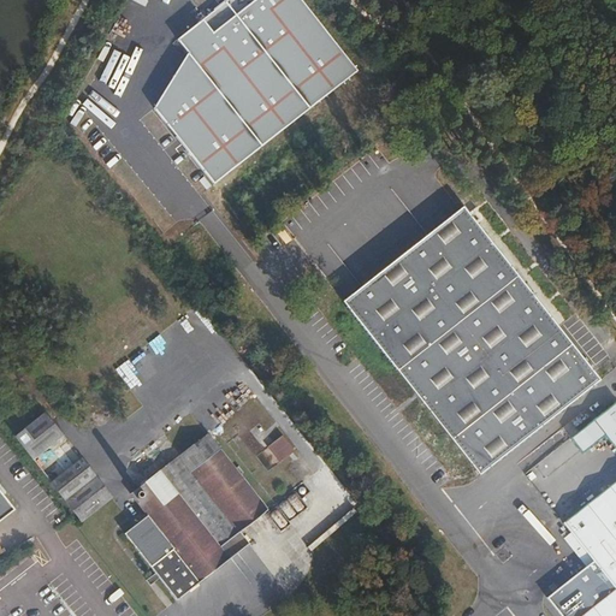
[(428,235),(414,246),(343,302),(479,474),(598,380),(503,256),(466,209),(463,207),(433,231),(428,235)]
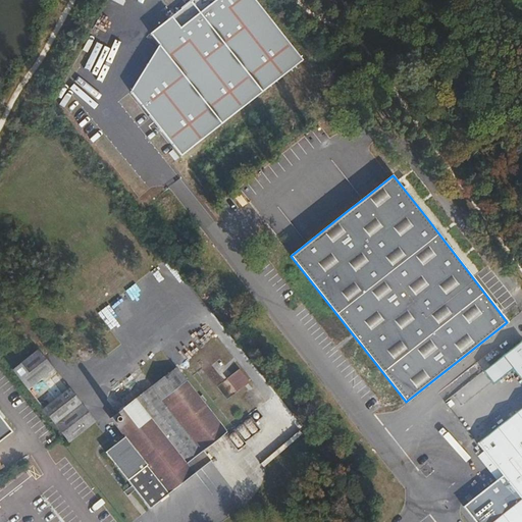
[(38,350),(12,370),(69,442),(95,422),(38,350)]
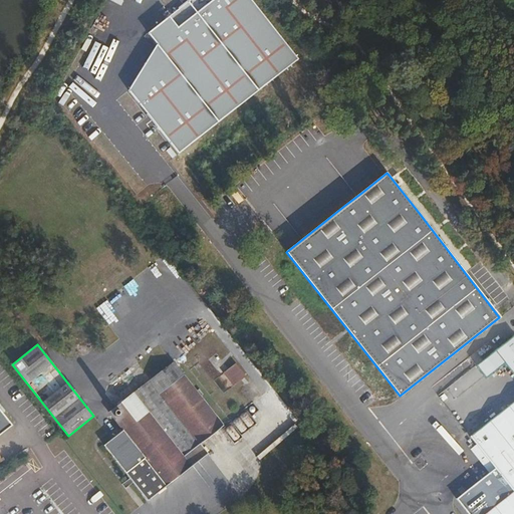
[(183,458),(201,444),(224,426),(173,361),(151,378),(141,366),(112,388),(123,401),(108,412),(123,431),(104,445),(148,501),(191,468),(183,458)]
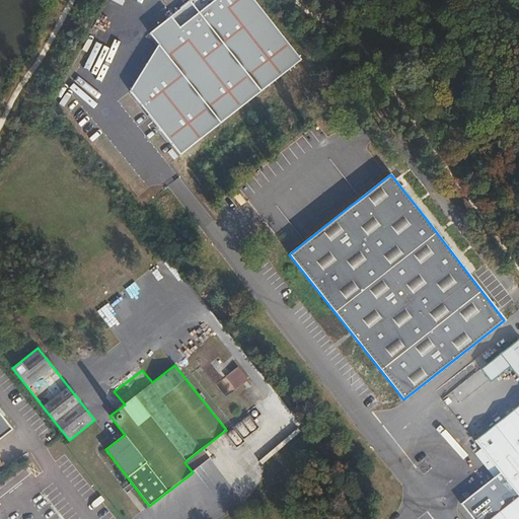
[(227,395),(246,377),(237,366),(217,384),(227,395)]
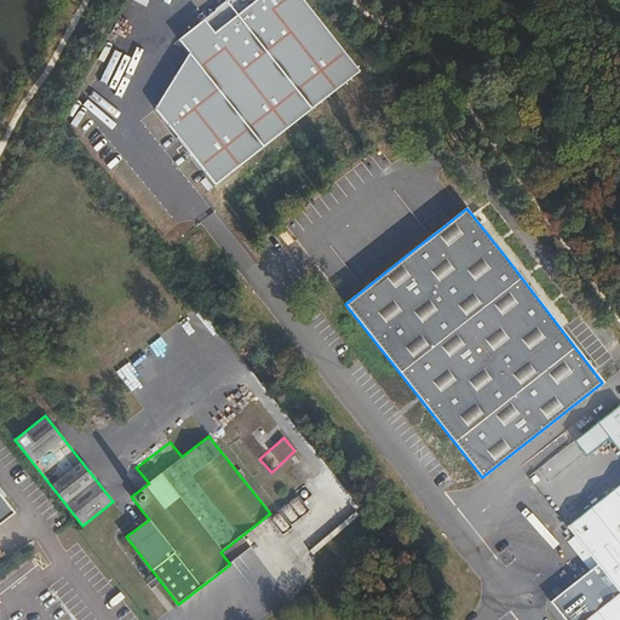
[(619,619),(619,482),(566,526),(597,564),(551,603),(564,619),(619,619)]
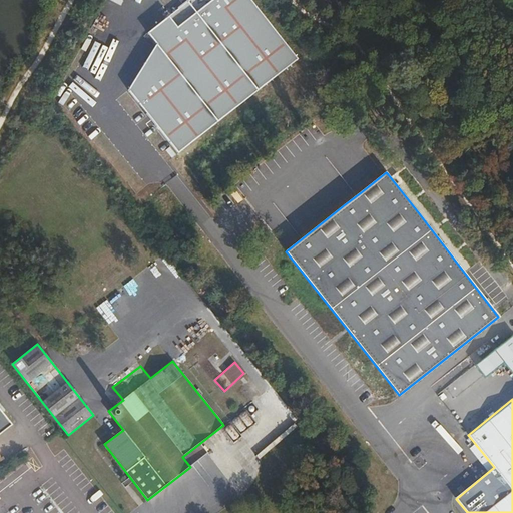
[(0,434),(12,424),(0,408),(0,434)]
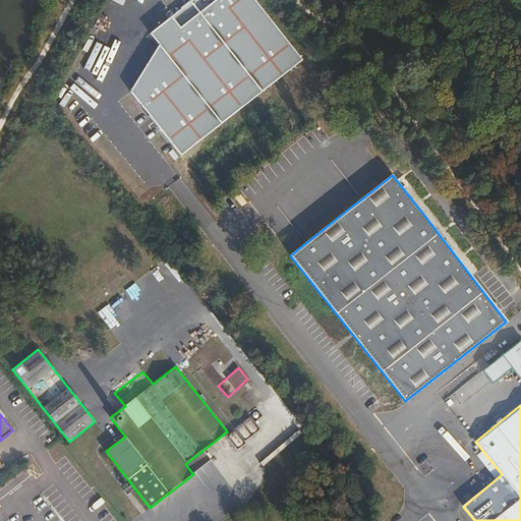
[(211,460),(204,450),(185,464),(193,474),(211,460)]
